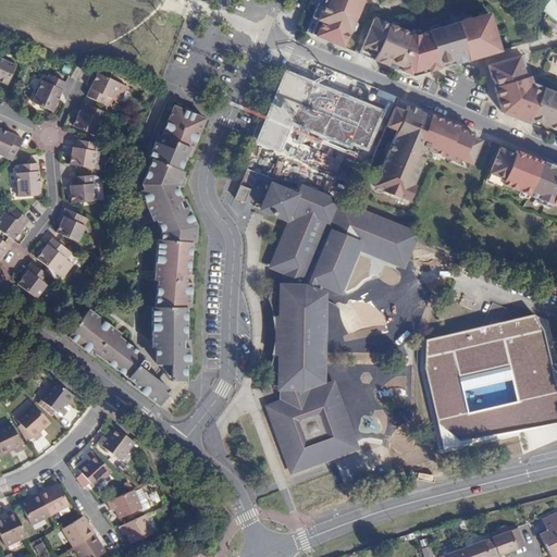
[(317,20),(311,35),(343,48),(361,0),(322,0),(321,4),(318,2),(312,17),(317,20)]
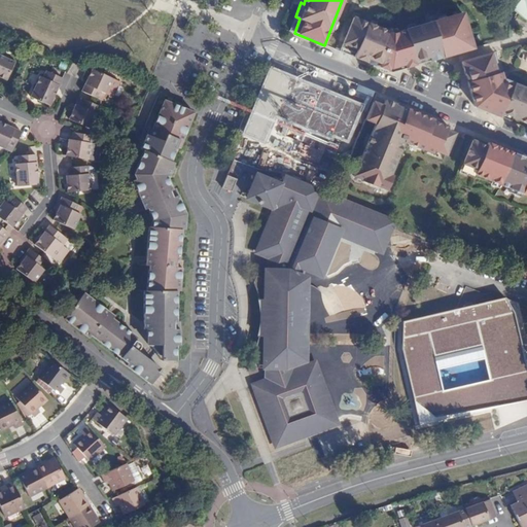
[(526,0),(502,0),(526,20),(526,0)]
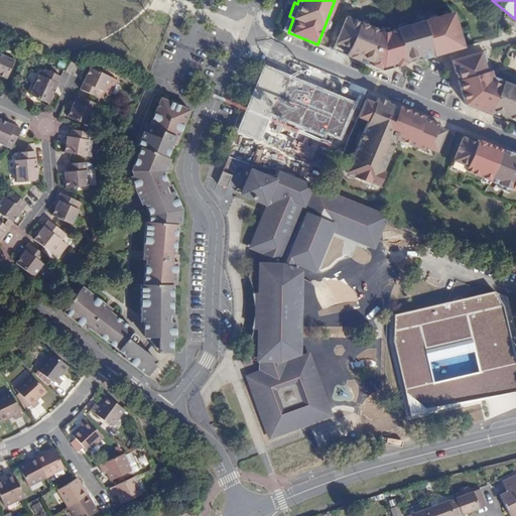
[(346,17),(333,50),(365,63),(366,59),(372,62),(371,66),(382,71),(398,66),(406,63),(405,59),(412,57),(413,61),(434,55),(433,51),(444,48),(445,52),(463,47),(453,13),(385,32),(346,17)]
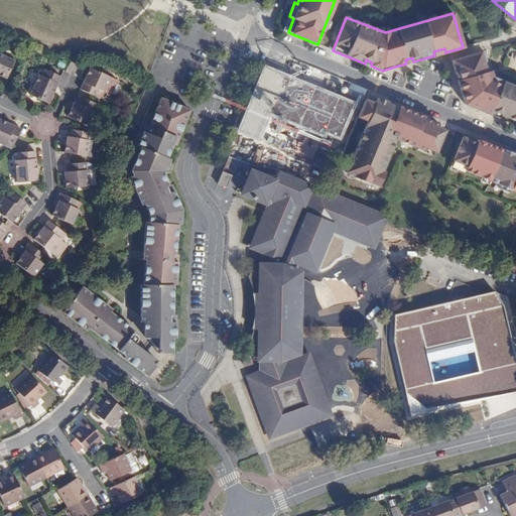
[(289,16),(283,30),(288,32),(293,18),(289,16)]
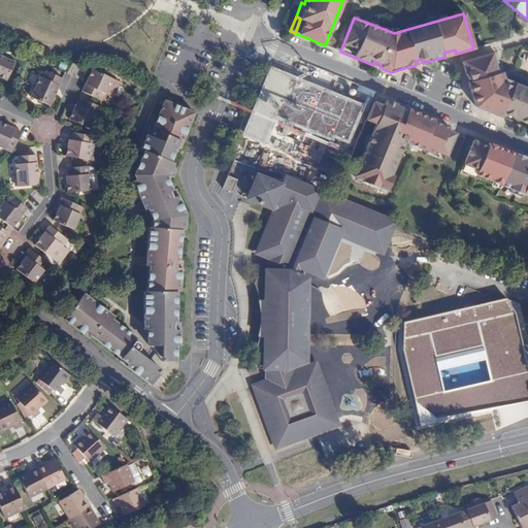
[(527,89),(502,79),(495,53),(462,62),(466,76),(470,75),(471,81),(468,83),(475,106),(494,114),(496,110),(502,113),(527,124),(527,89)]
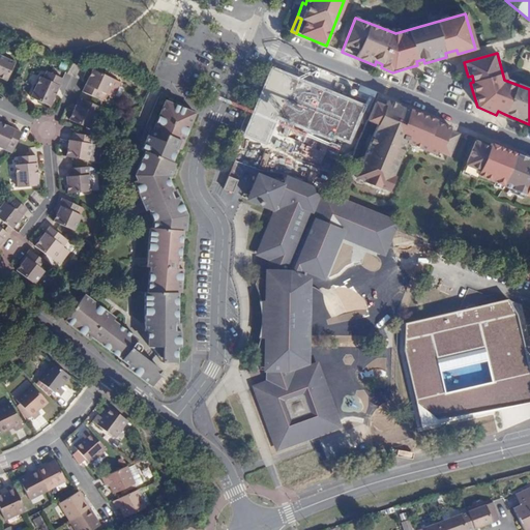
[(0,77),(6,80),(16,62),(0,54),(0,77)]
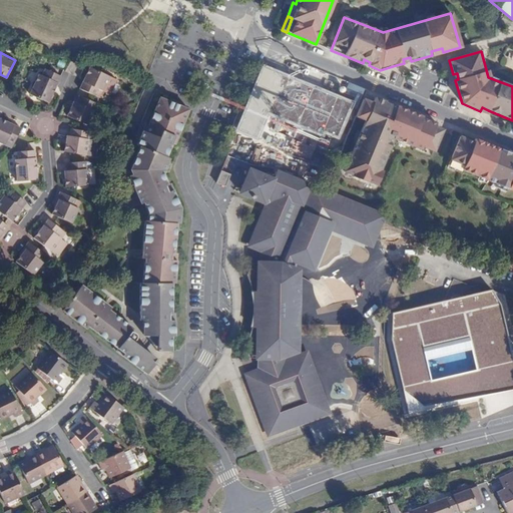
[(90,67),(83,80),(79,88),(100,98),(110,77),(90,67)]
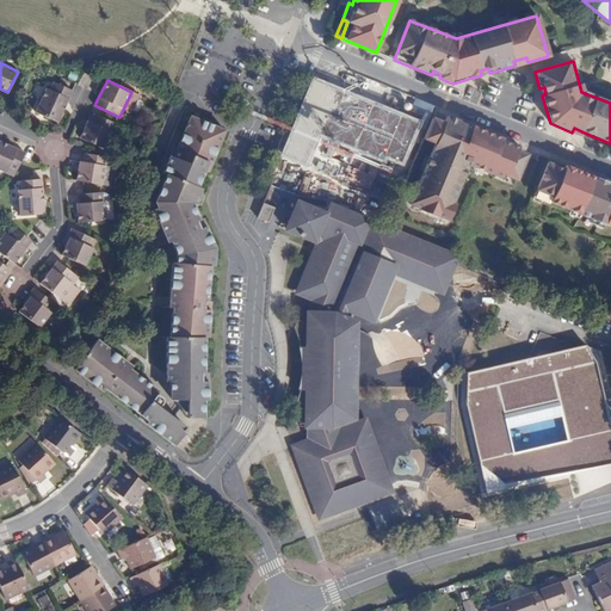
[(59,122),(67,103),(69,97),(73,90),(55,81),(51,90),(47,88),(36,111),(59,122)]
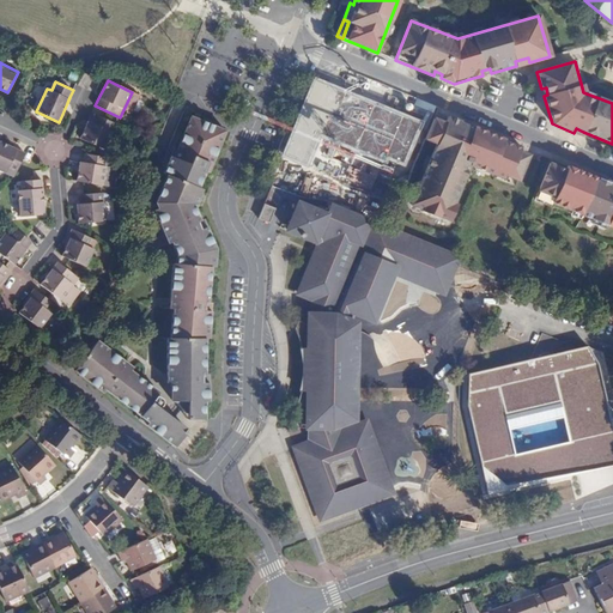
[(346,120),(305,102),(290,140),(295,143),(296,173),(315,170),(313,150),(331,157),(346,120)]
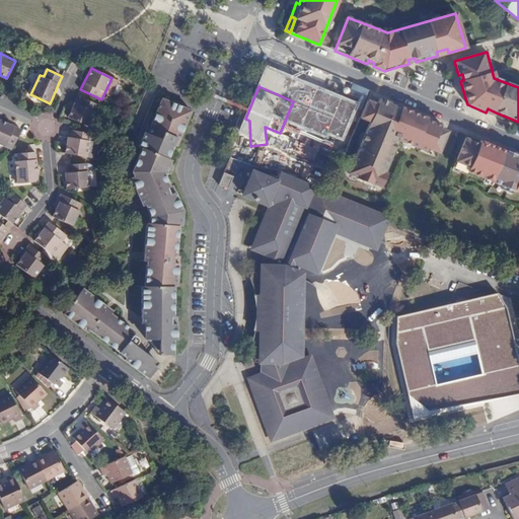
[(89,127),(99,105),(81,96),(78,103),(75,102),(68,117),(89,127)]
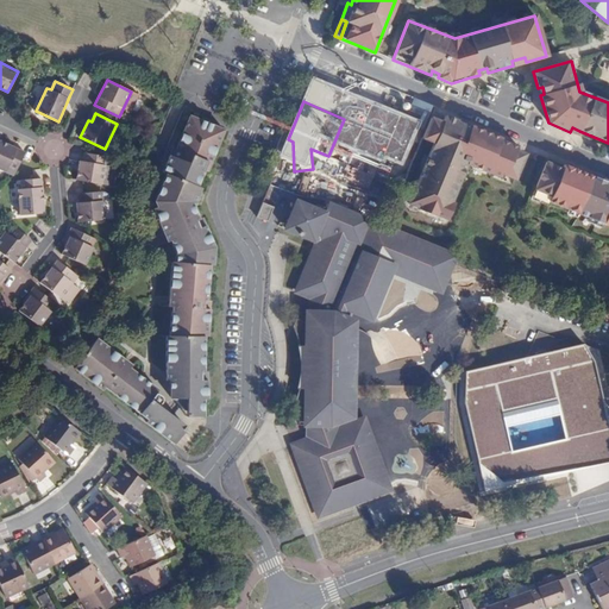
[(445,115),(443,120),(463,127),(463,129),(470,132),(472,127),(470,126),(470,127),(457,123),(458,121),(445,115)]
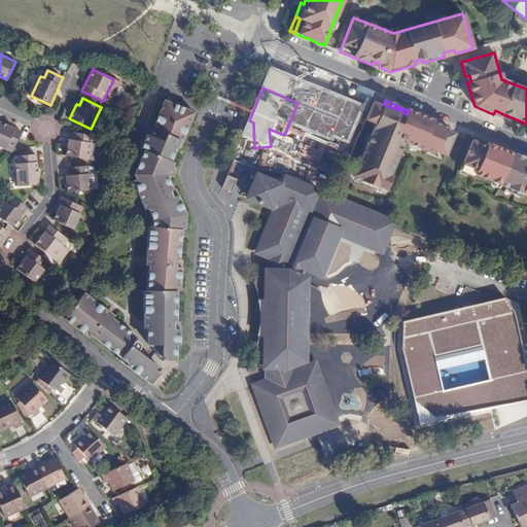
[(179,148),(194,112),(177,105),(166,101),(153,130),(147,145),(144,144),(142,149),(144,150),(135,173),(138,179),(135,180),(143,202),(147,200),(149,208),(154,219),(155,222),(154,227),(151,227),(151,232),(149,258),(151,258),(151,267),(150,282),(149,292),(146,291),(145,322),(149,323),(149,331),(151,340),(154,349),(159,354),(163,358),(167,360),(170,361),(176,361),(176,346),(179,346),(179,322),(176,322),(176,291),(179,291),(179,290),(181,260),(179,260),(181,230),(184,230),(185,214),(174,187),(172,189),(167,176),(169,175),(169,174),(174,162),(171,160),(176,147),(179,148)]
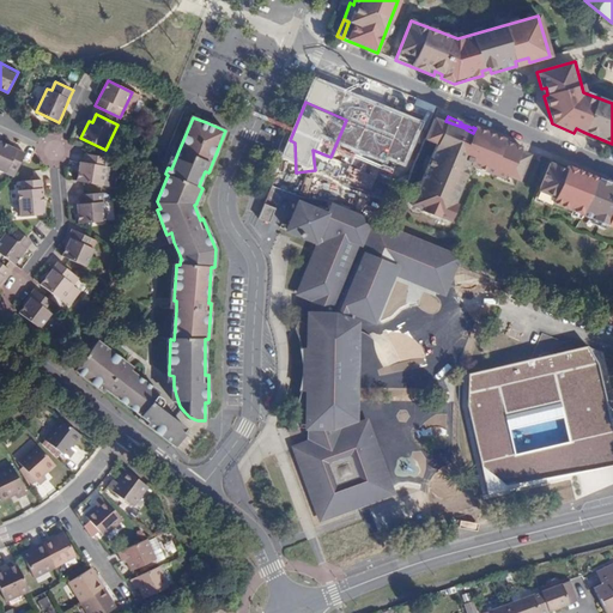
[(520,174),(528,155),(519,152),(521,147),(504,140),(475,128),(473,133),(466,129),(466,128),(445,121),(445,123),(434,119),(425,139),(436,144),(411,205),(423,210),(422,211),(439,218),(439,217),(450,220),(466,184),(462,183),(472,159),(505,173),(507,169),(520,174)]
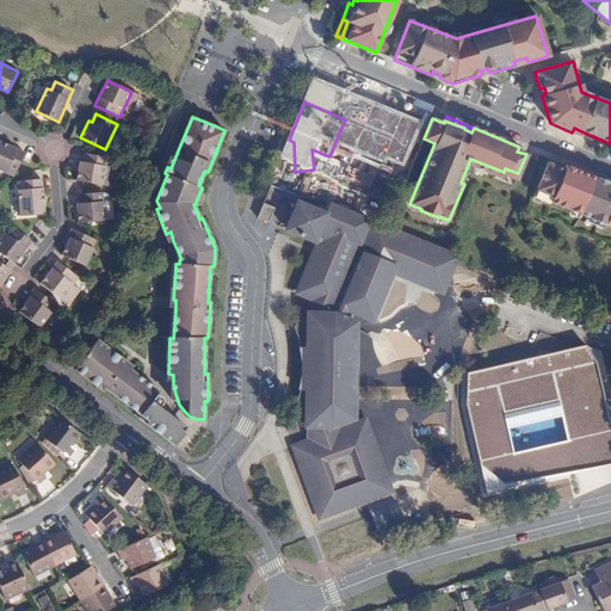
[(22,159),(25,152),(0,140),(0,170),(14,176),(16,172),(22,159)]
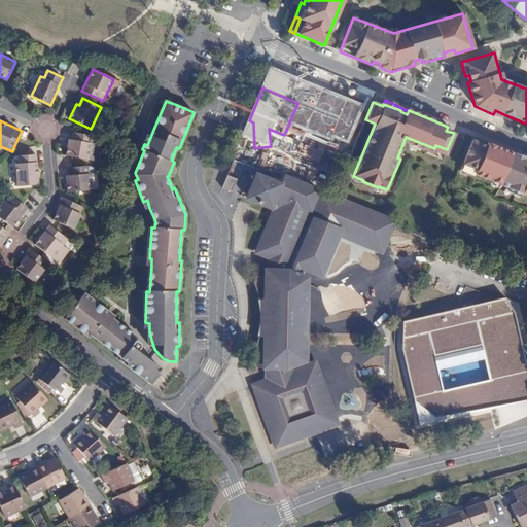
[(147,145),(153,130),(150,128),(144,144),(147,145)]
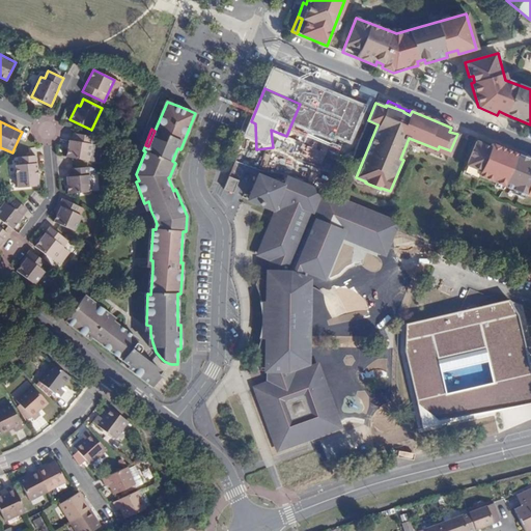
[(100,146),(101,140),(92,137),(74,133),(73,140),(70,140),(66,157),(89,161),(91,144),(100,146)]
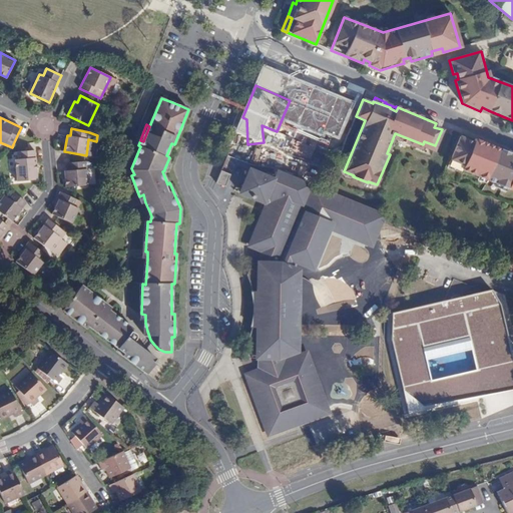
[(474,142),(460,136),(449,164),(512,190),(512,154),(475,138),(474,142)]
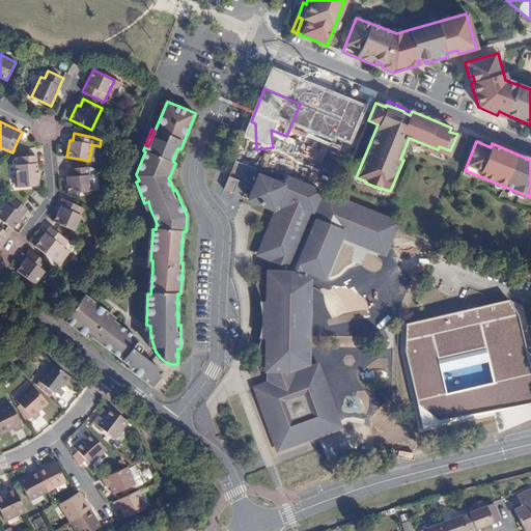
[(297,146),(280,147),(281,171),(298,170),(297,146)]
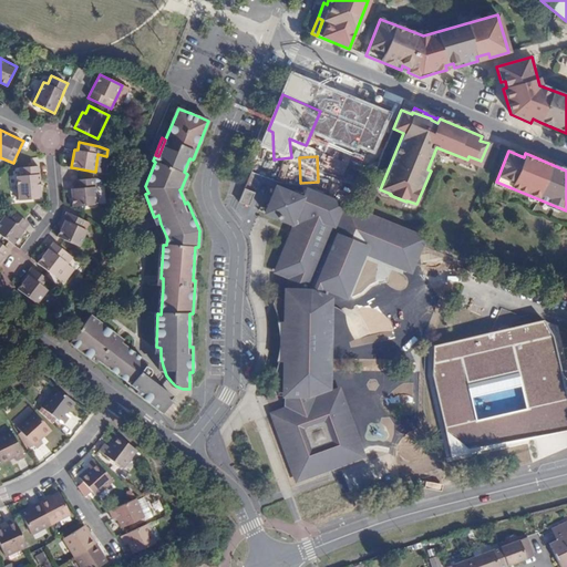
[(19,200),(42,198),(40,166),(20,167),(21,175),(18,176),(19,200)]
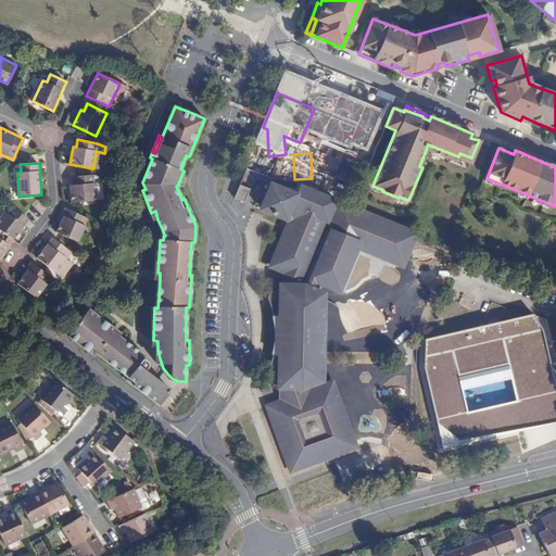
[(92,175),(73,177),(74,185),(71,185),(72,202),(97,201),(95,176),(92,175)]
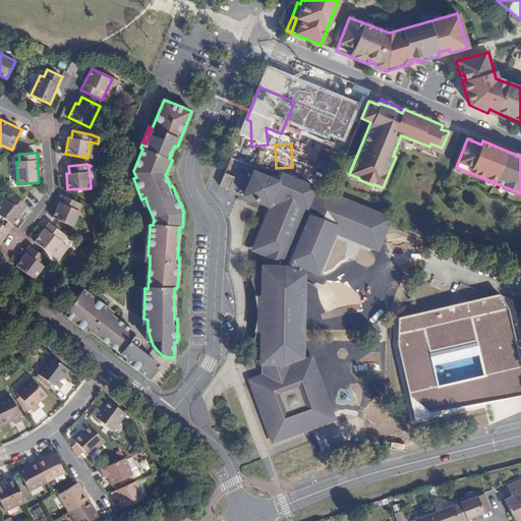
[(220,185),(229,189),(234,177),(225,173),(220,185)]
